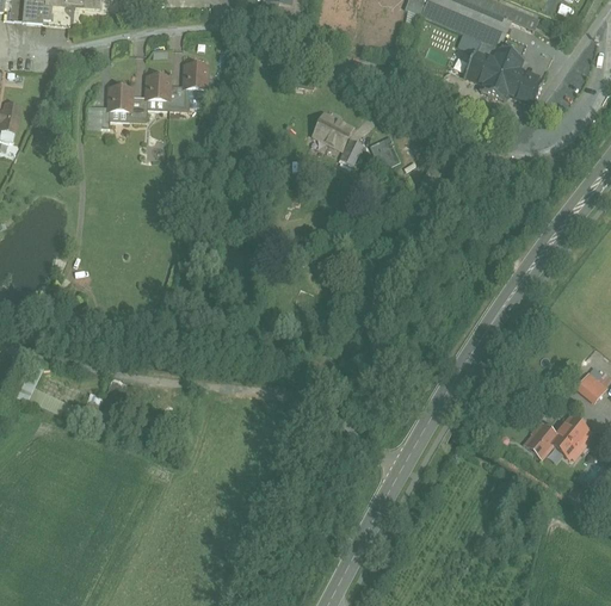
[(31,0),(29,22),(43,23),(43,19),(51,19),(53,2),(100,6),(100,0),(31,0)]
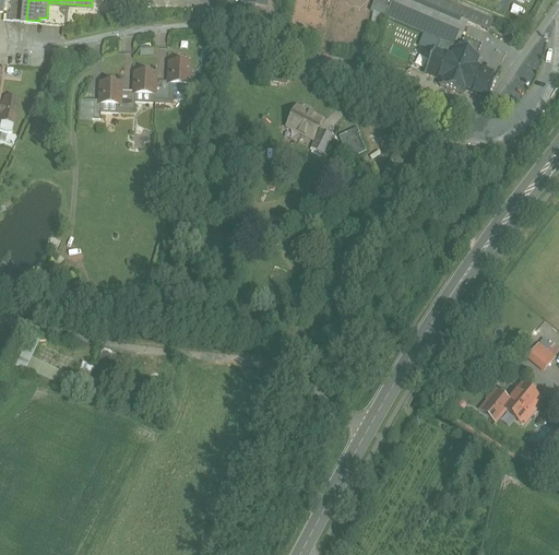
[(256,2),(245,0),(240,0),(239,7),(254,10),(256,2)]
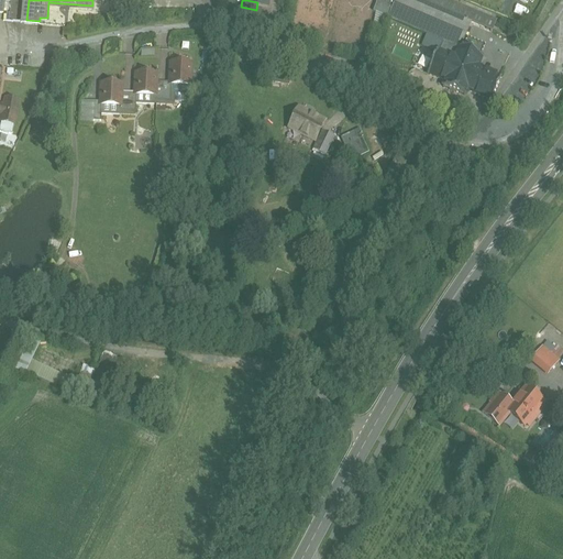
[(376,0),(376,1),(373,9),(388,14),(394,0),(376,0)]
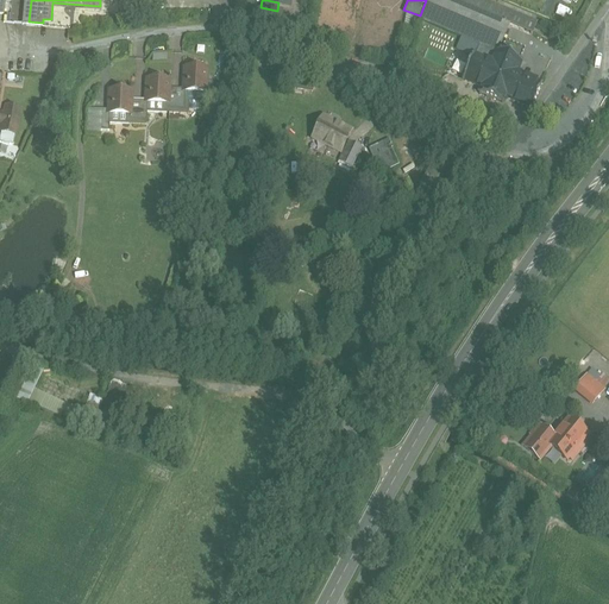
[(458,0),(426,0),(420,16),(420,17),(479,42),(498,49),(509,23),(458,0)]
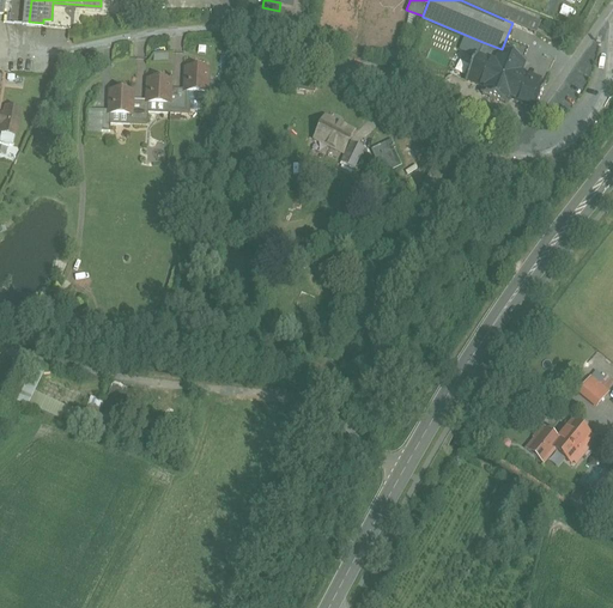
[(517,11),(492,0),(461,0),(513,23),(517,11)]
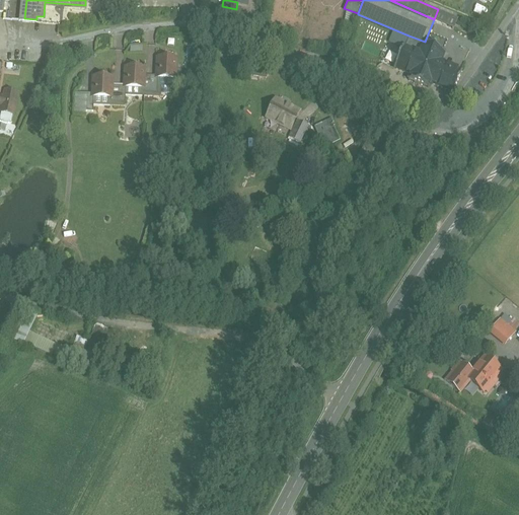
[(457,17),(438,9),(434,19),(452,27),(457,17)]
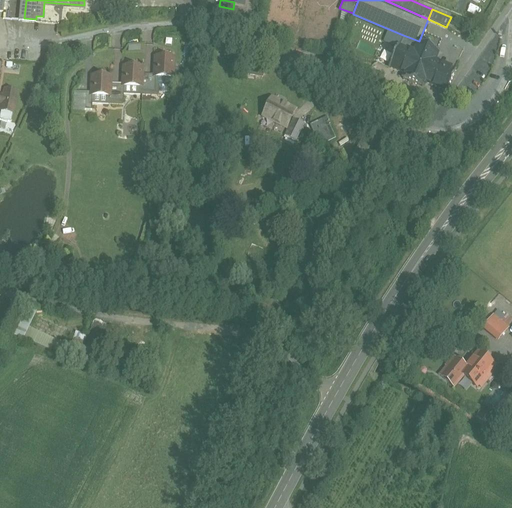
[(438,50),(419,41),(403,35),(399,45),(397,44),(389,65),(405,71),(403,76),(423,85),(425,80),(447,89),(455,69),(434,60),(438,50)]
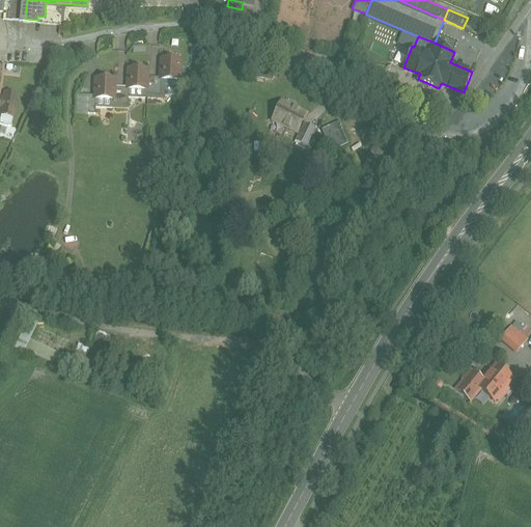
[(179,58),(162,57),(161,76),(161,78),(162,78),(178,79),(179,58)]
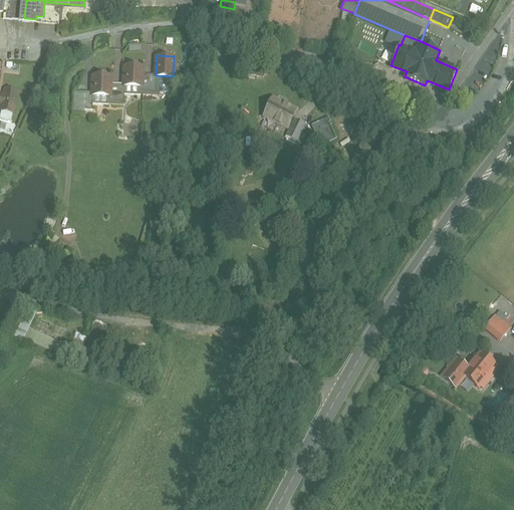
[(143,65),(125,64),(124,82),(124,84),(142,85),(142,72),(143,65)]
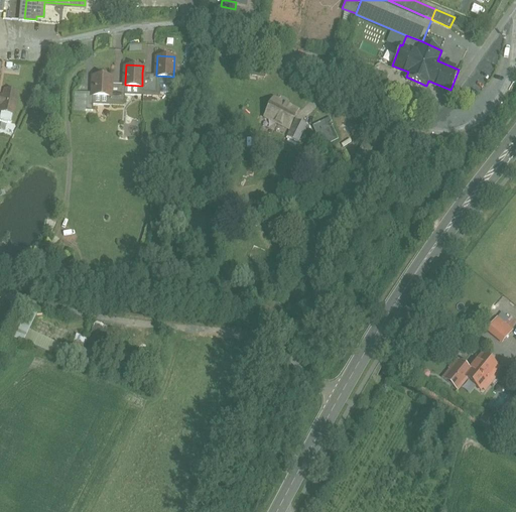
[(156,74),(142,73),(142,86),(142,90),(156,91),(157,76),(156,76),(156,74)]
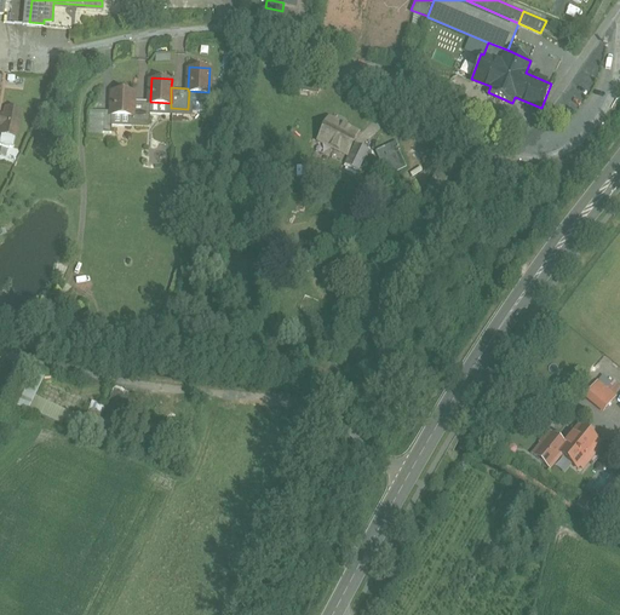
[(133,90),(113,88),(112,109),(112,113),(113,113),(132,114),(133,99),(133,90)]
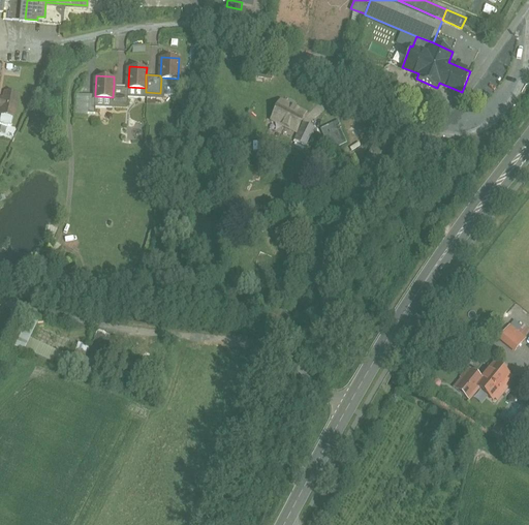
[(128,85),(114,85),(113,97),(113,101),(127,102),(128,87),(128,85)]
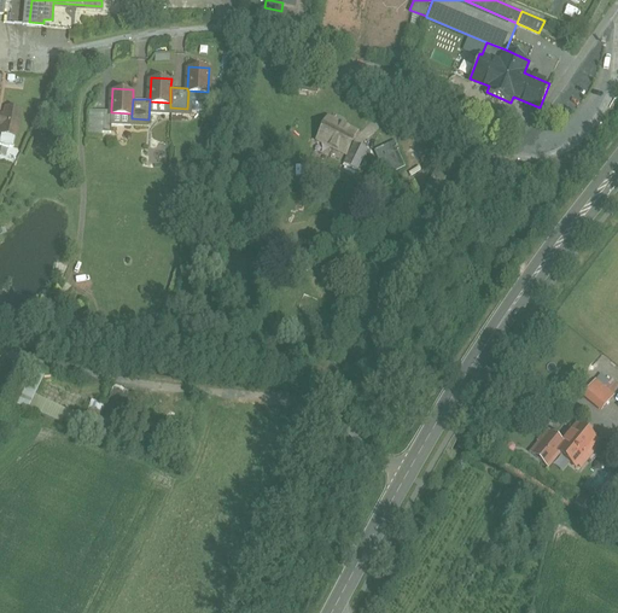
[(6,112),(3,112),(0,121),(4,121),(3,130),(16,133),(22,107),(7,104),(6,112)]
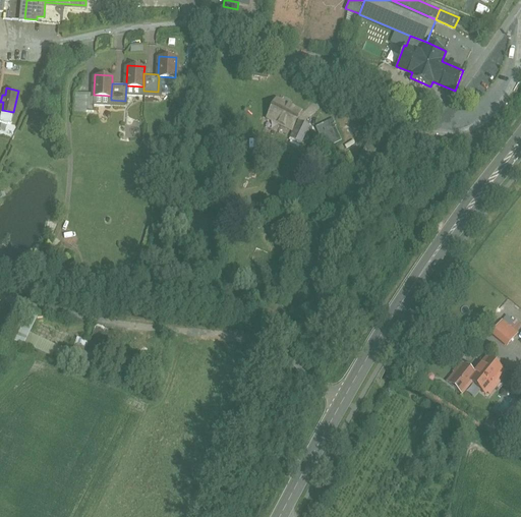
[(94,92),(76,92),(75,109),(94,109),(95,95),(94,95),(94,92)]
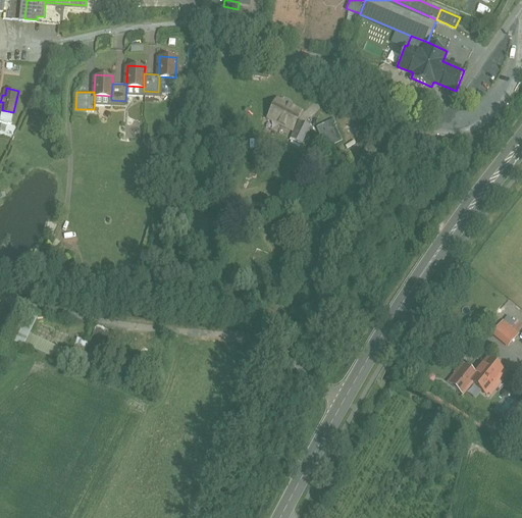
[(301,110),(277,99),(269,115),(293,127),(301,110)]
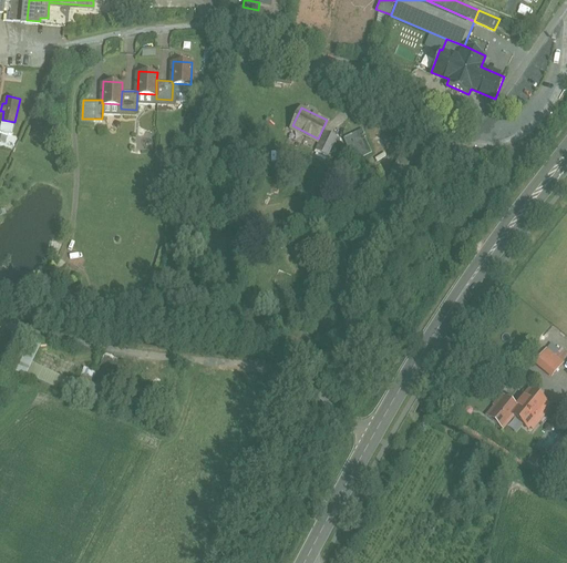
[(14,122),(2,120),(0,129),(12,132),(14,122)]
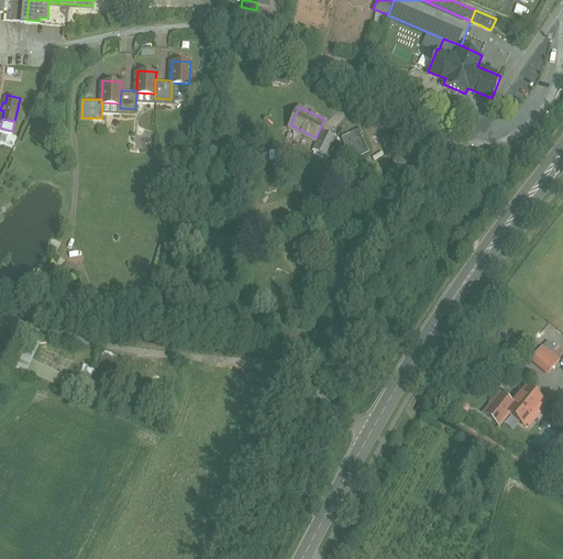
[(360,125),(341,135),(352,156),(367,149),(365,142),(362,134),(363,134),(360,125)]
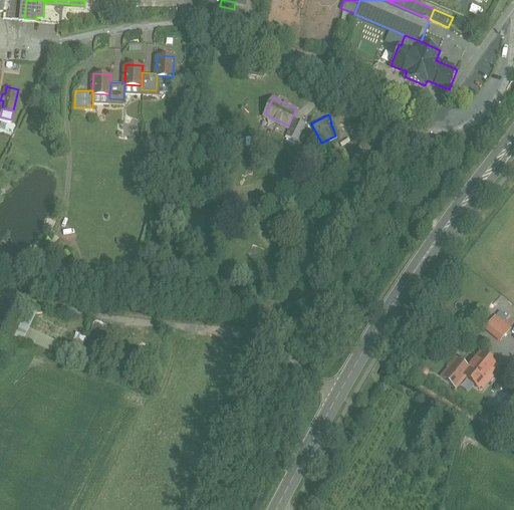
[(373,133),(364,129),(355,148),(363,152),(373,133)]
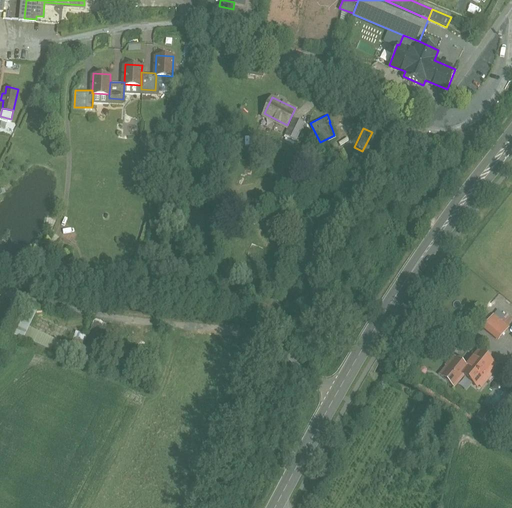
[(463,134),(456,143),(460,147),(467,138),(463,134)]
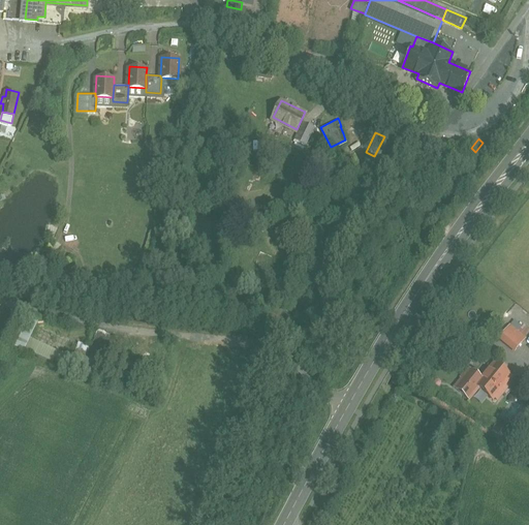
[(12,345),(22,348),(32,318),(23,315),(12,345)]
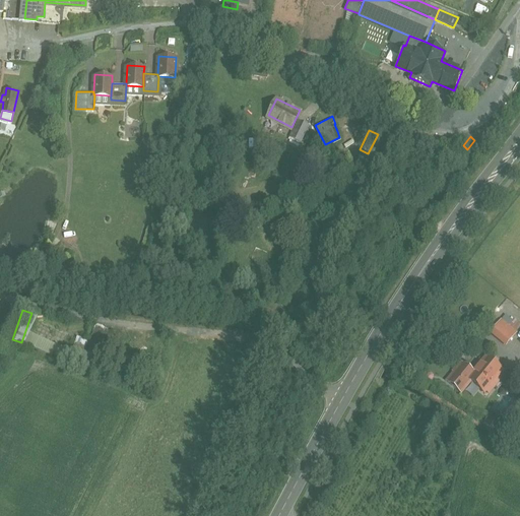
[(501,318),(494,328),(503,335),(511,326),(501,318)]
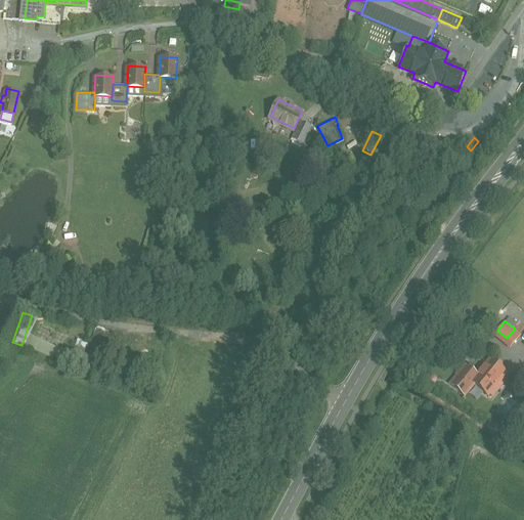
[(105,356),(115,330),(97,323),(88,350),(105,356)]
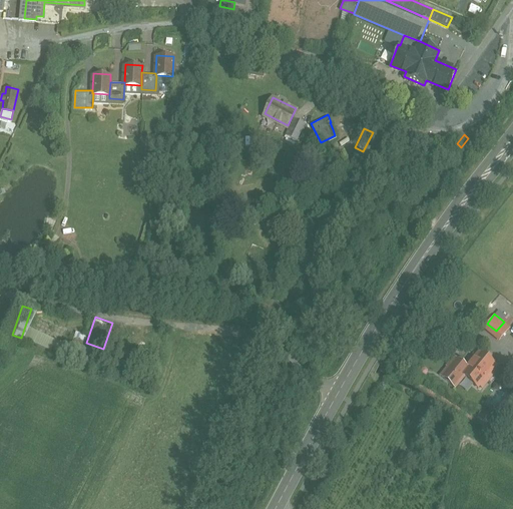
[(504,322),(496,331),(501,335),(509,326),(504,322)]
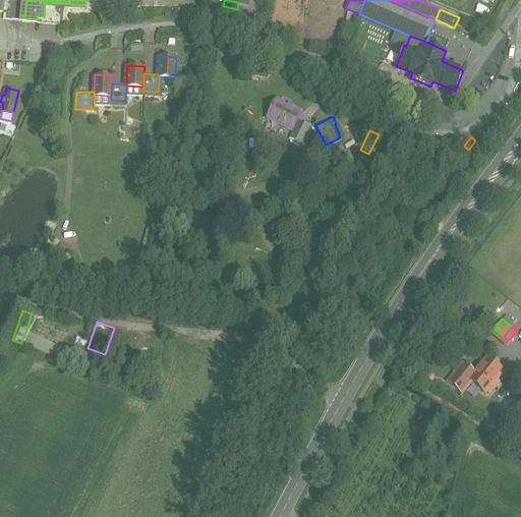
[(82,348),(87,339),(75,334),(71,343),(82,348)]
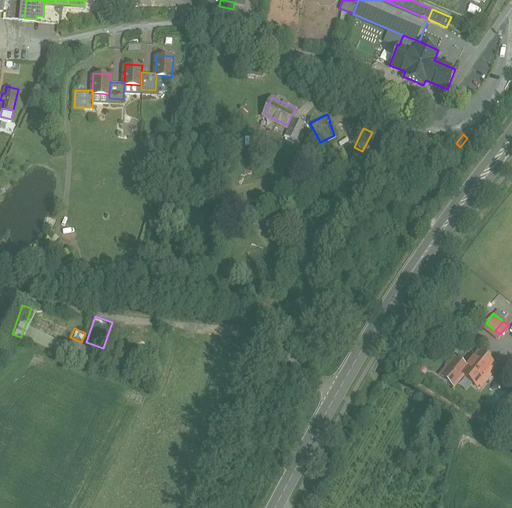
[(494,363),(478,350),(467,364),(461,371),(466,375),(477,384),(478,382),(481,385),(487,378),(484,376),(494,363)]
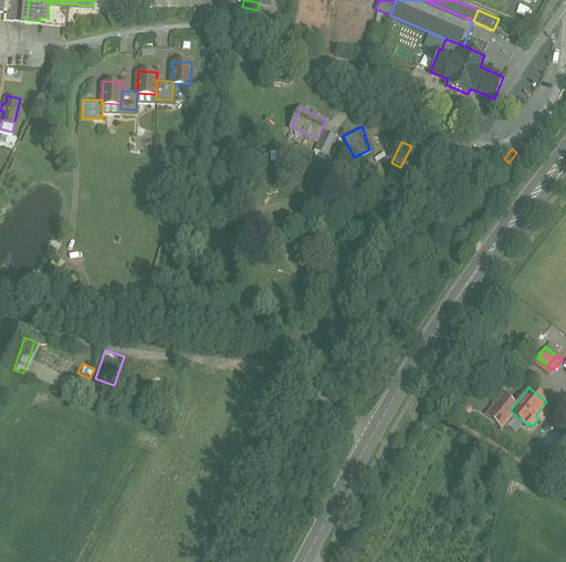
[(510,410),(516,403),(504,393),(486,414),(504,428),(515,415),(510,410)]
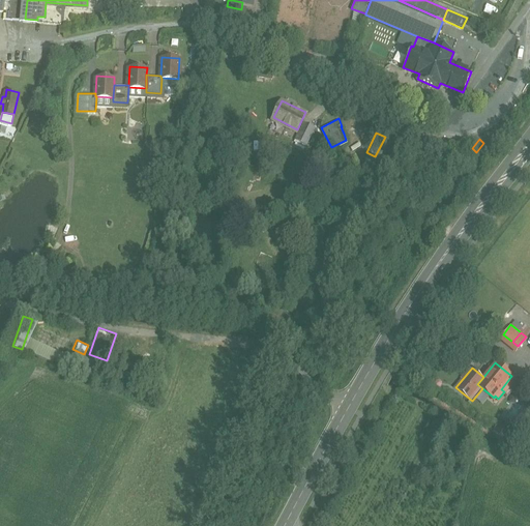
[(116,372),(105,369),(100,381),(111,384),(116,372)]
